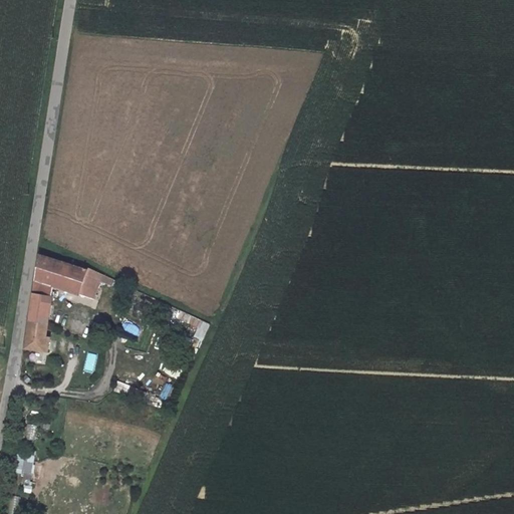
[(41,245),(34,285),(52,290),(54,278),(94,293),(98,284),(95,283),(100,276),(103,278),(105,273),(41,245)]
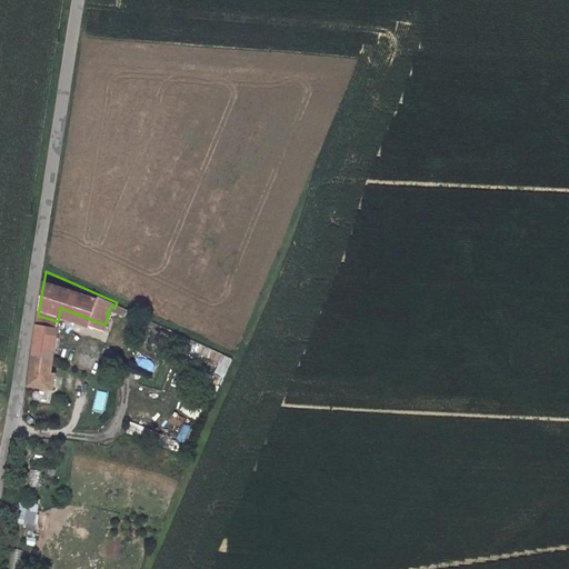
[(32,346),(52,349),(58,321),(38,316),(32,346)]
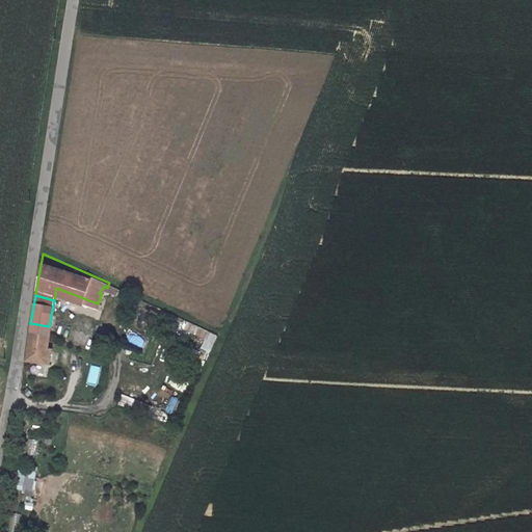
[(30,323),(25,350),(49,354),(52,339),(47,339),(49,326),(30,323)]
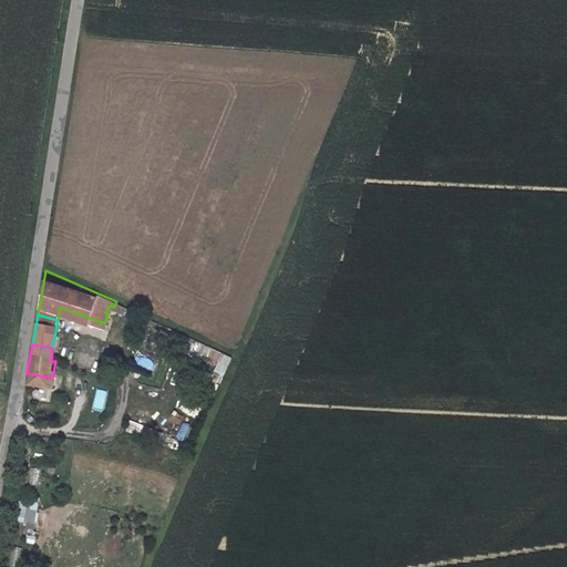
[(98,389),(92,409),(102,411),(107,391),(98,389)]
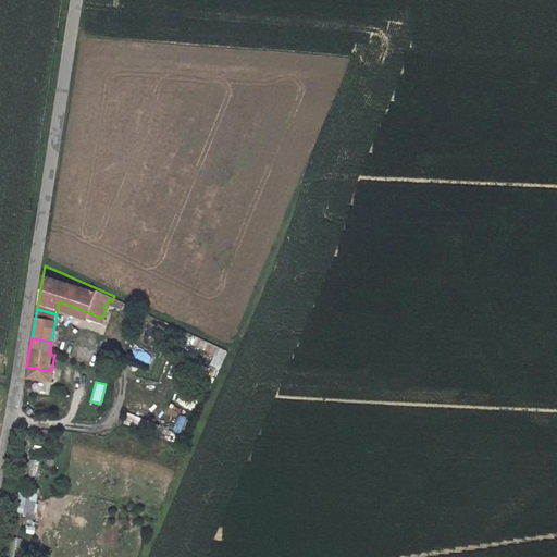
[(143,431),(147,420),(128,412),(124,422),(143,431)]
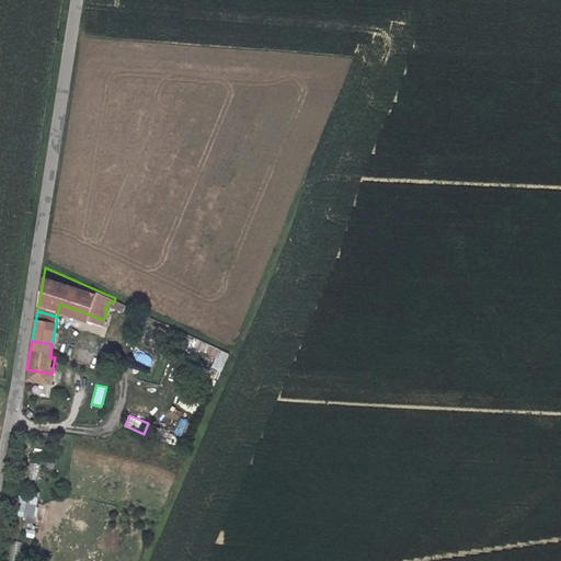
[(37,517),(38,494),(18,493),(16,516),(37,517)]
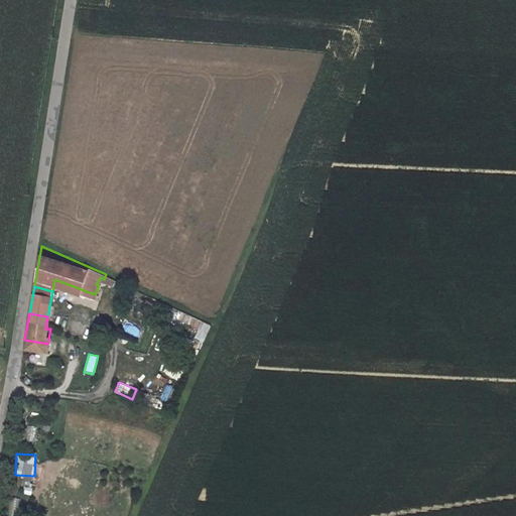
[(32,495),(33,487),(24,486),(22,494),(32,495)]
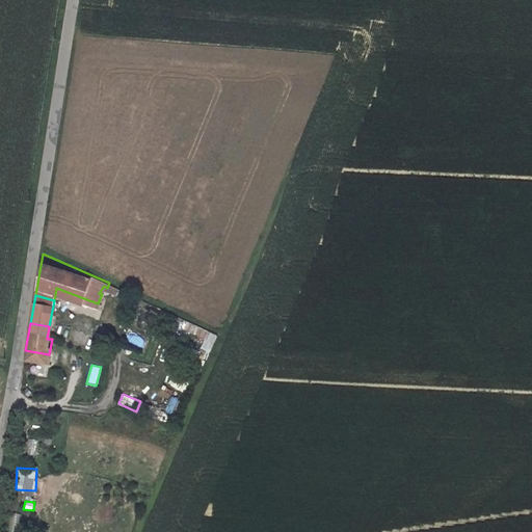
[(17,531),(20,513),(10,512),(7,531),(17,531)]
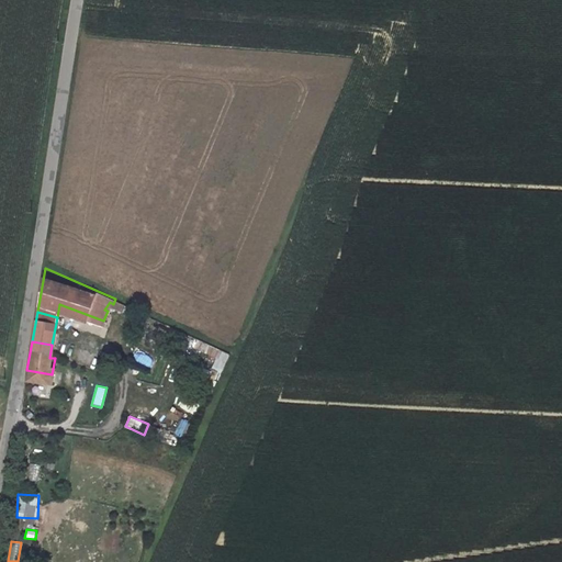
All buildings are outlined.
